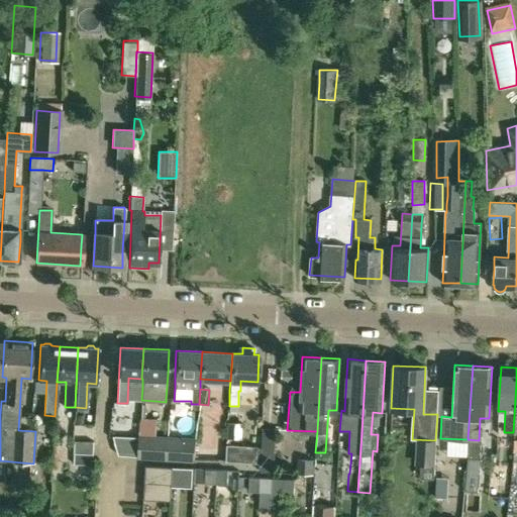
[(236,438),(237,414),(224,414),(223,438),(236,438)]
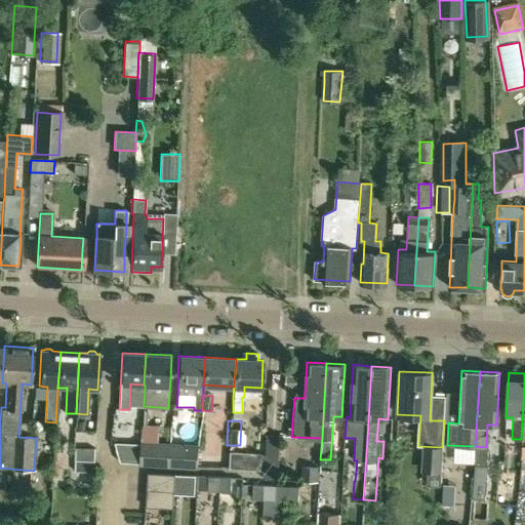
[(278,480),(280,436),(267,435),(264,479),(278,480)]
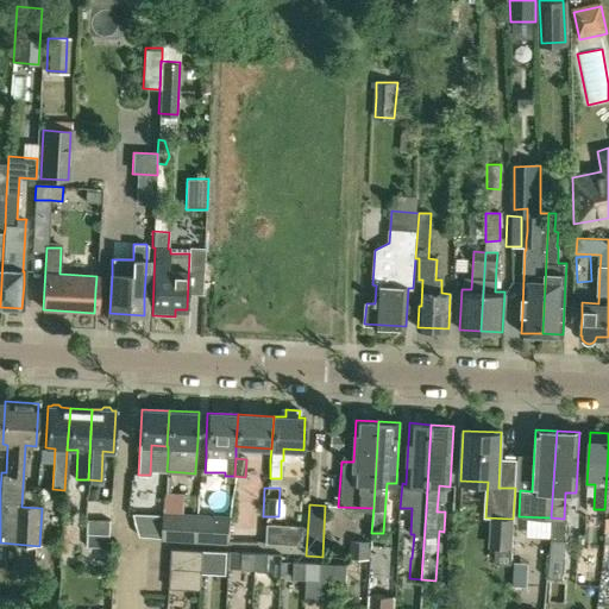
[(164,516),(133,514),(140,537),(162,538),(164,516)]
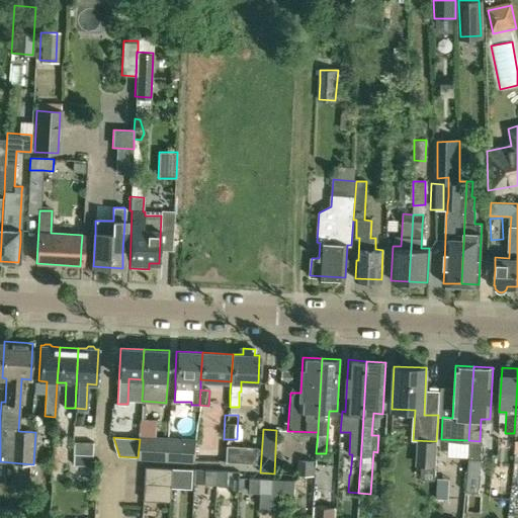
[(139,458),(167,459),(168,439),(140,438),(140,439),(139,458)]
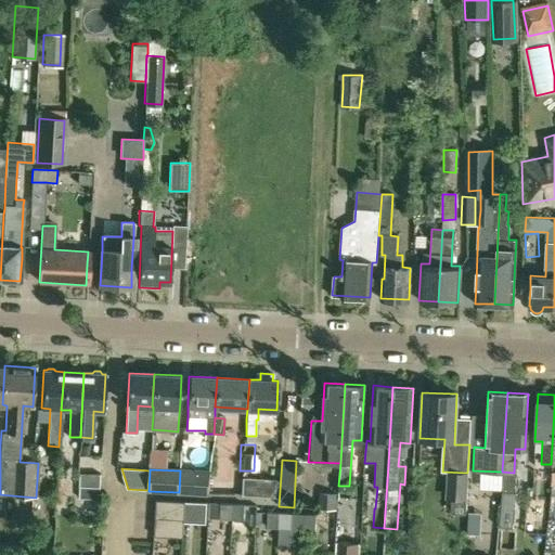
[(210,473),(180,470),(179,492),(209,494),(210,473)]
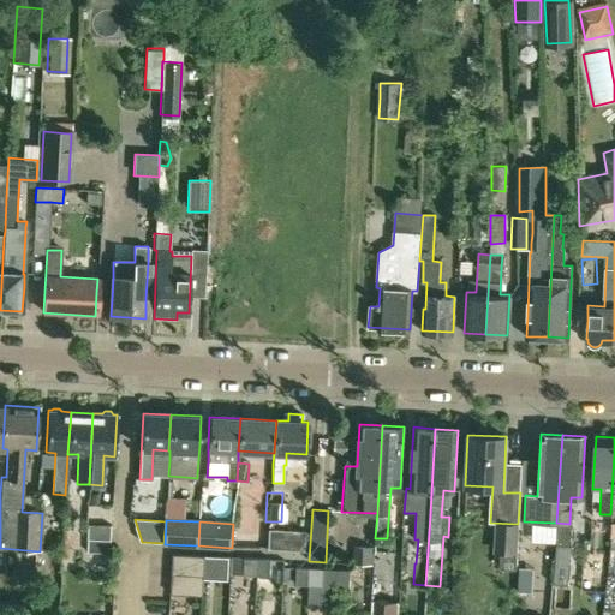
[(85,551),(91,551),(90,563),(107,565),(109,526),(88,525),(85,551)]
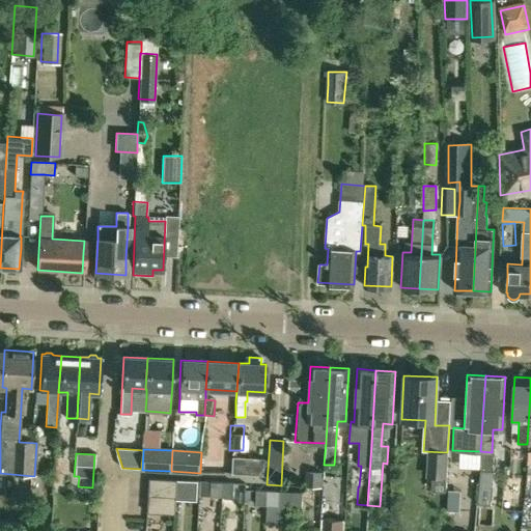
[(264,459),(233,457),(232,474),(263,476),(264,459)]
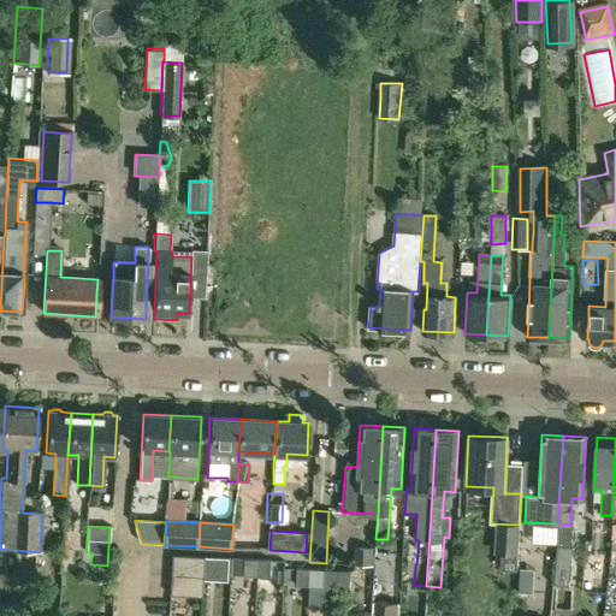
[(374,566),(375,554),(375,548),(355,546),(354,564),(374,566)]
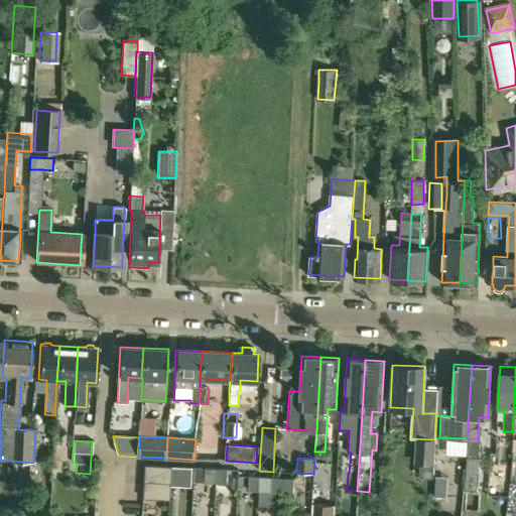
[(432,478),(433,464),(419,464),(418,478),(432,478)]
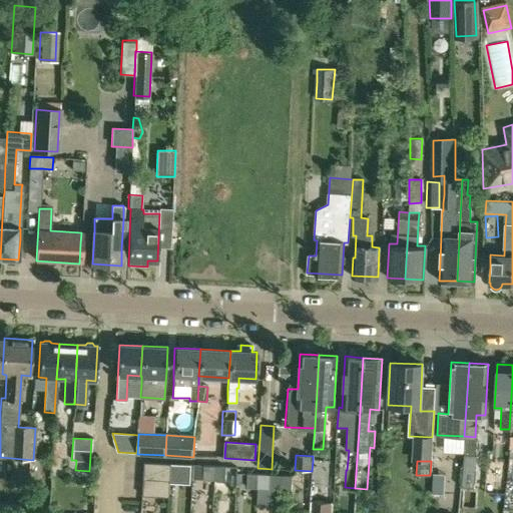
[(170,481),(171,464),(144,463),(143,479),(170,481)]
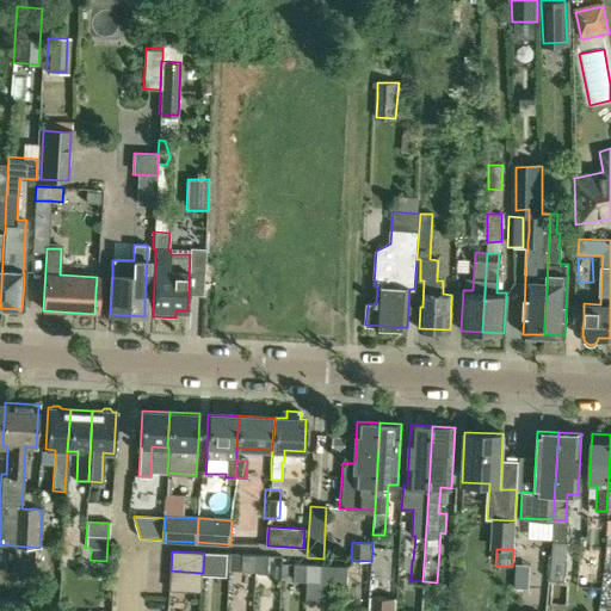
[(257,555),(244,555),(242,572),(255,573),(257,555)]
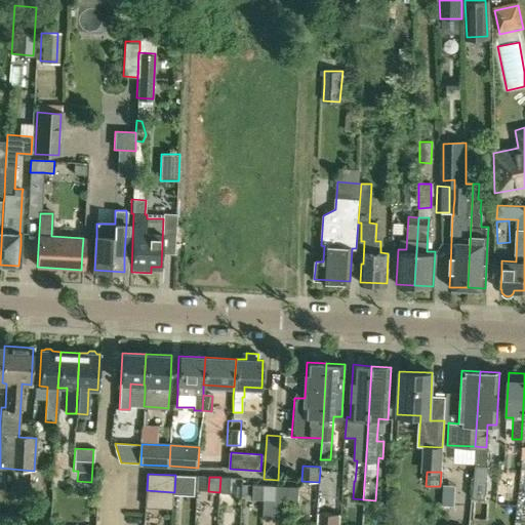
[(232,478),(220,477),(219,492),(231,492),(232,478)]
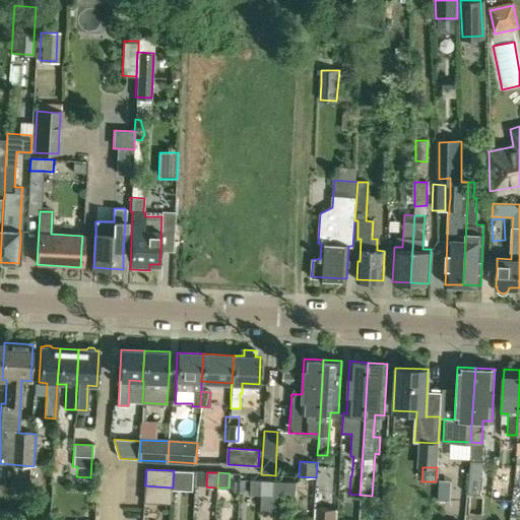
[(261,495),(262,480),(251,480),(250,495),(261,495)]
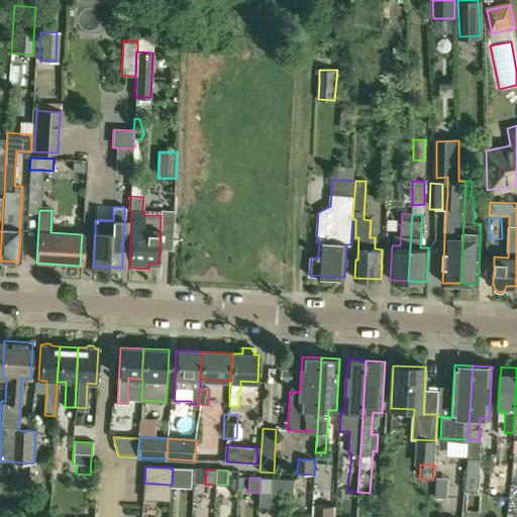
[(272,479),(261,478),(260,492),(272,493),(272,479)]
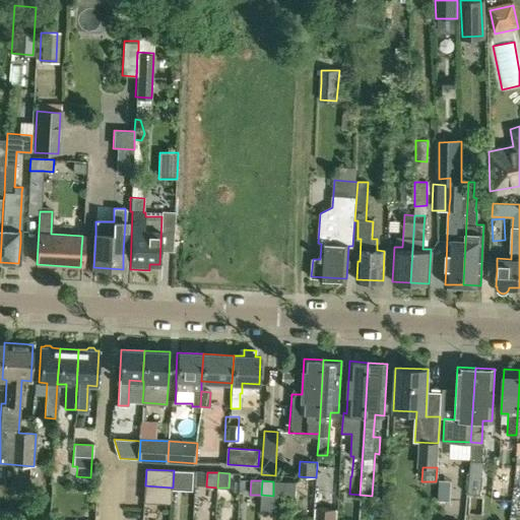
[(297,482),(284,481),(283,497),(296,497),(297,482)]
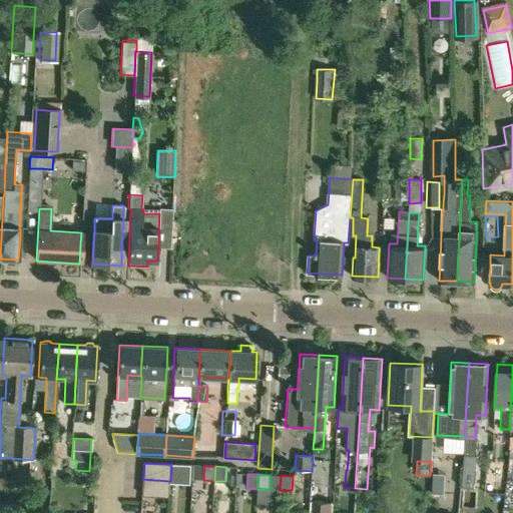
[(143,479),(142,496),(169,497),(170,483),(170,481),(143,479)]
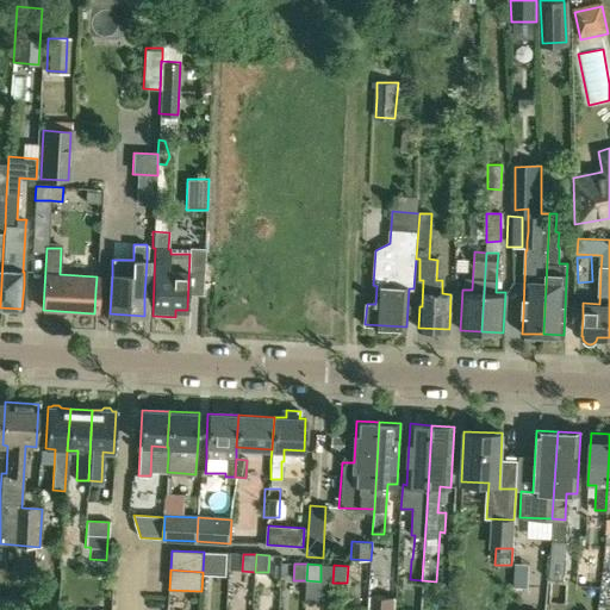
[(388,597),(381,597),(369,597),(368,609),(394,609),(396,598),(388,597)]
